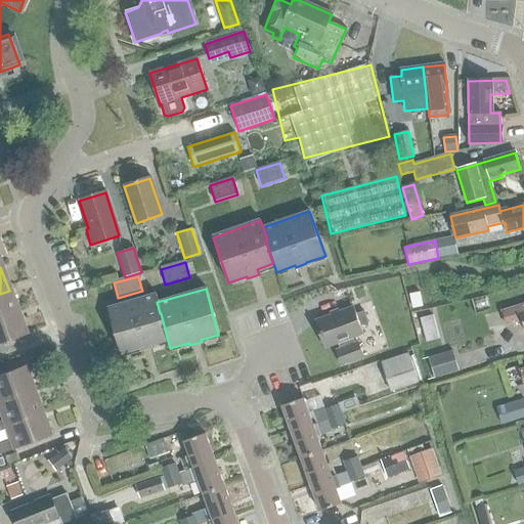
[(0,320),(17,314),(9,291),(0,294),(0,320)]
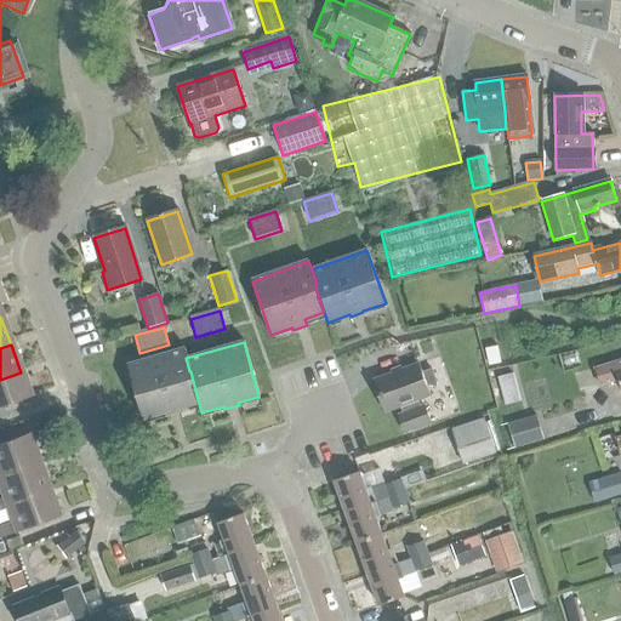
[(485,349),(489,366),(499,364),(496,347),(485,349)]
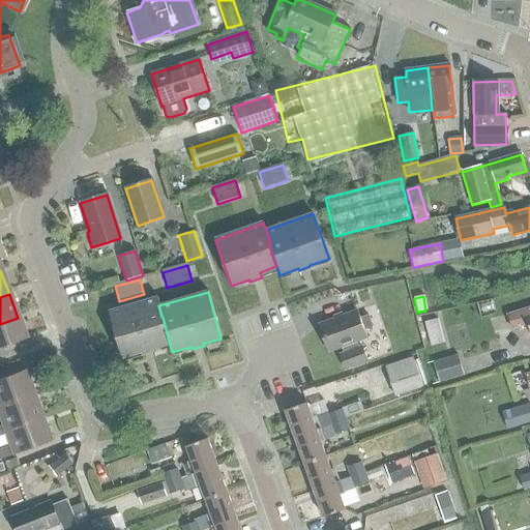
[(152,347),(169,342),(163,317),(162,317),(158,305),(156,299),(109,312),(121,358),(142,352),(143,355),(153,352),(152,347)]
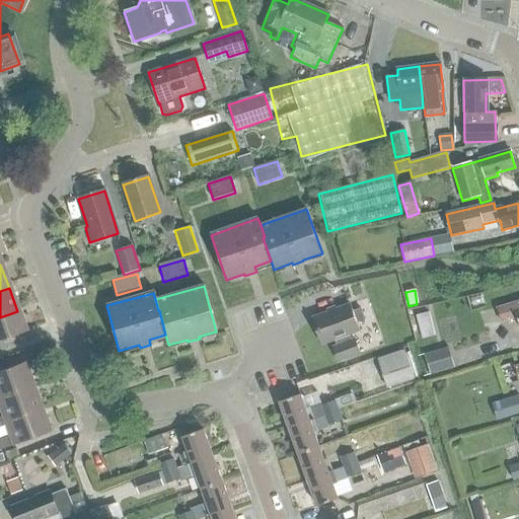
[(518,302),(498,309),(502,323),(517,318),(518,325),(518,302)]
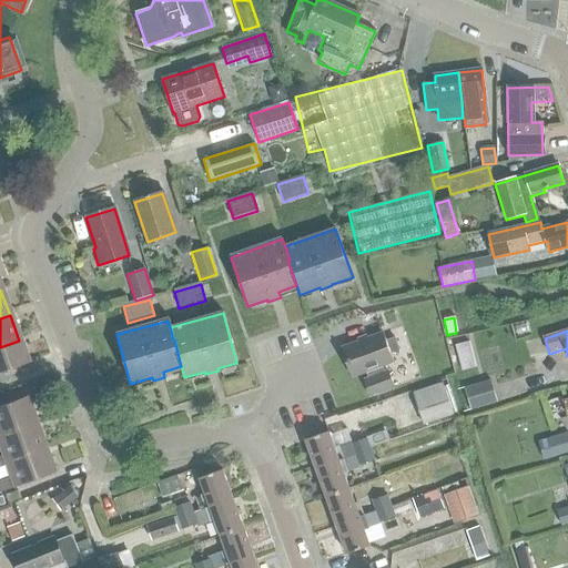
[(342,348),(353,377),(353,378),(362,375),(371,397),(393,389),(385,366),(393,364),(389,355),(398,352),(394,340),(385,343),(382,334),(342,348)]
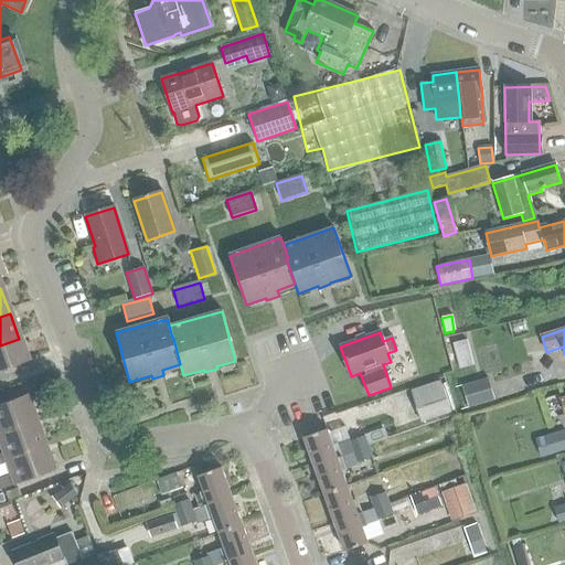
[(0,372),(28,362),(19,339),(0,345),(0,372)]
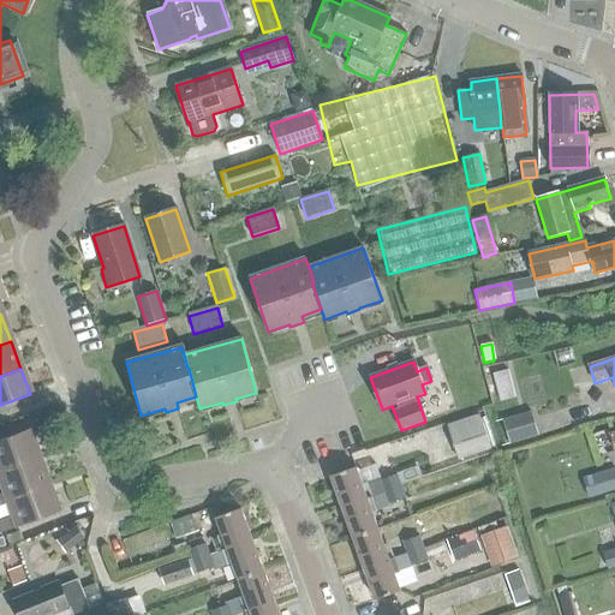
[(503,419),(511,442),(538,434),(531,411),(503,419)]
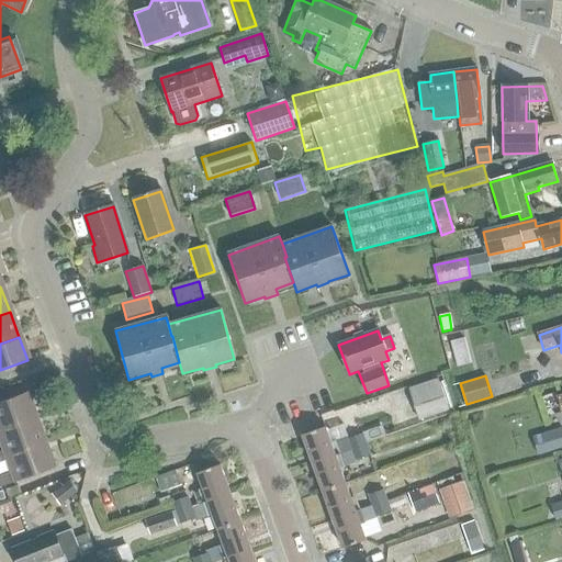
[(438,379),(408,389),(419,420),(448,411),(438,379)]
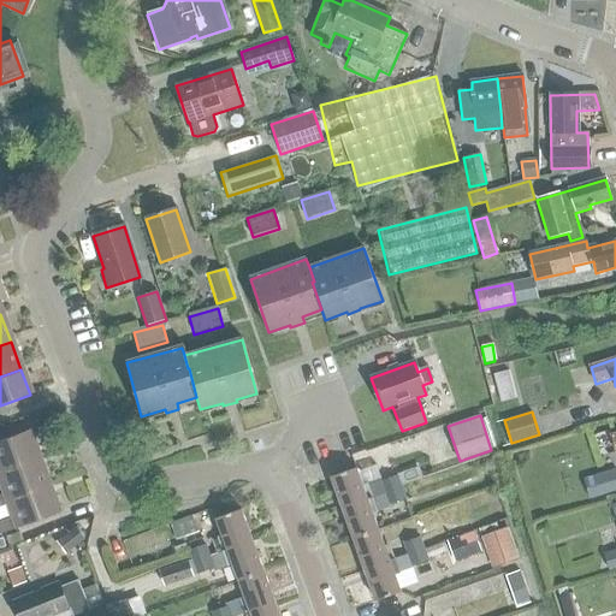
[(0,474),(40,460),(30,431),(0,440),(0,474)]
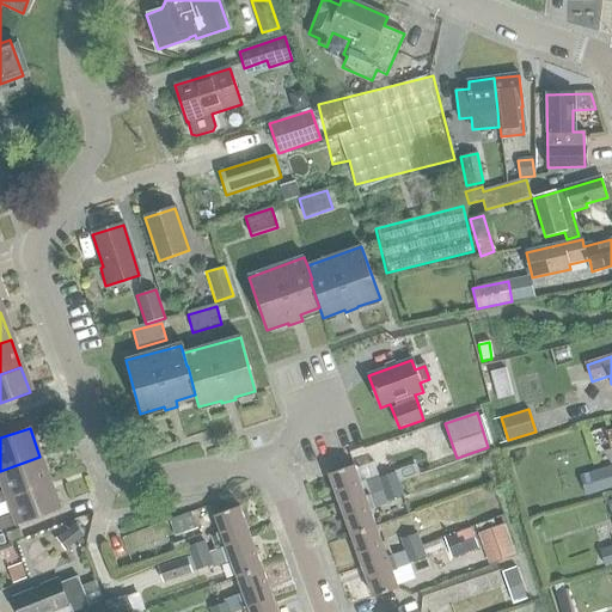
[(0,505),(5,503),(50,485),(40,457),(0,471),(0,489),(1,493),(0,493),(0,505)]
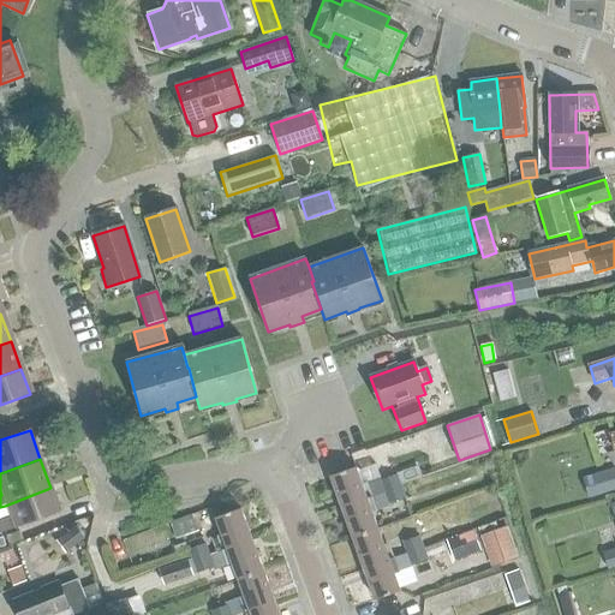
[(382,481),(381,481),(381,479),(363,485),(356,467),(330,477),(342,508),(368,499),(386,493),(382,481)]
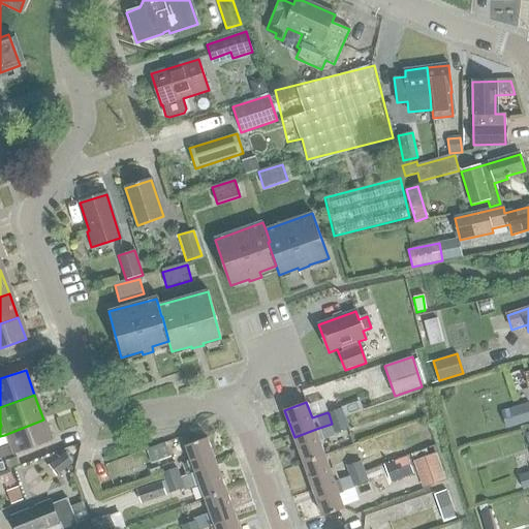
[(359,413),(354,404),(328,412),(328,413),(329,413),(332,424),(345,418),(345,417),(359,413)]
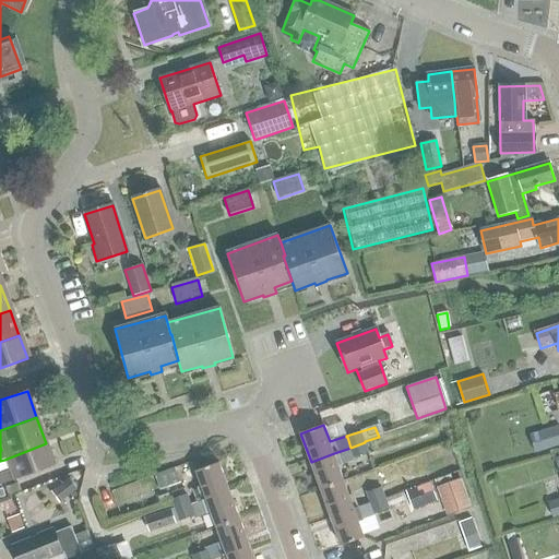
[(558,428),(558,427),(530,436),(534,452),(558,444),(558,428)]
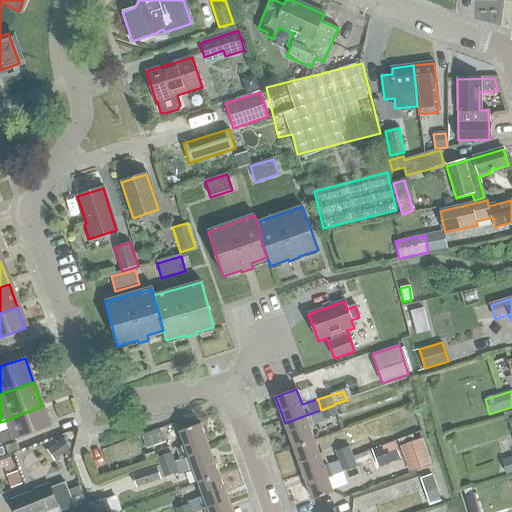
[(337,415),(334,406),(334,405),(321,410),(324,420),(337,415)]
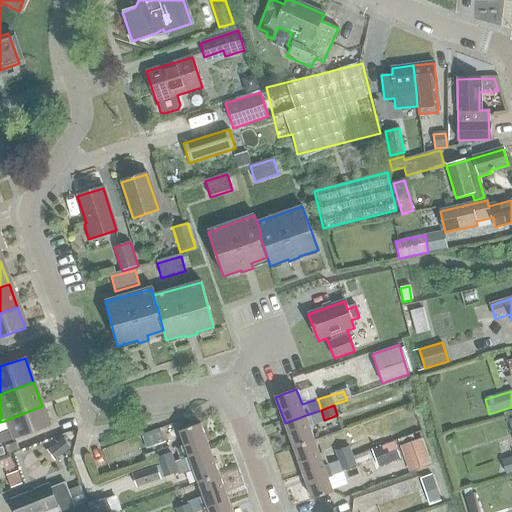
[(42,406),(4,421),(8,432),(0,434),(0,443),(49,426),(42,406)]
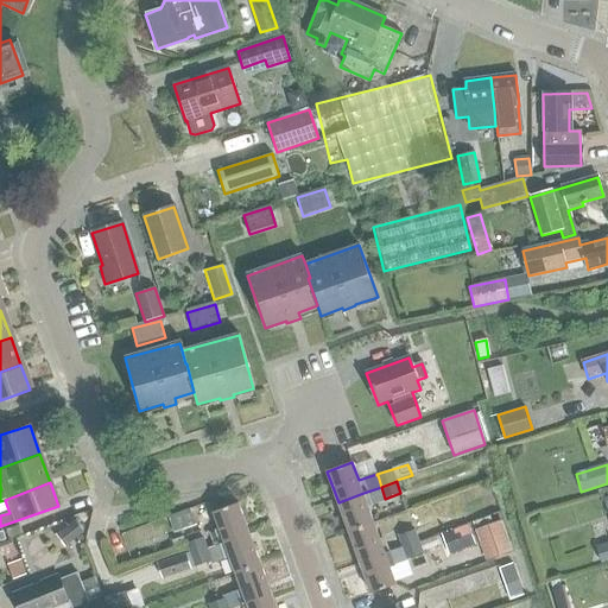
[(339,502),(349,532),(374,524),(368,507),(386,500),(385,499),(381,487),(363,493),(339,502)]
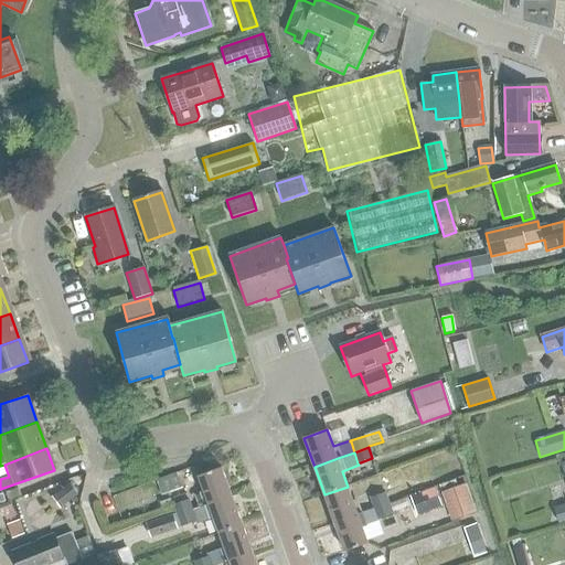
[(204,492),(195,496),(200,508),(209,504),(231,497),(221,468),(198,476),(204,492)]
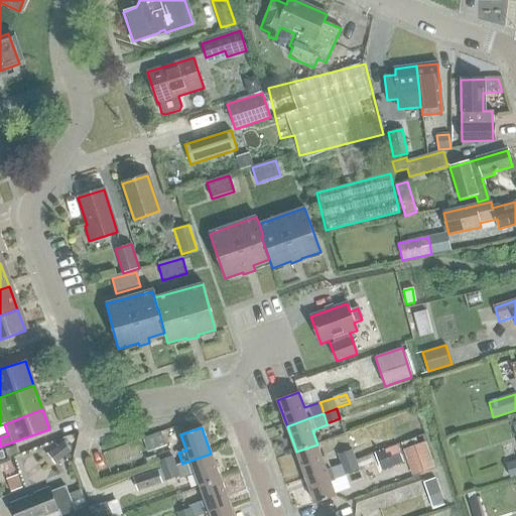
[(145,437),(148,447),(163,443),(160,433),(145,437)]
